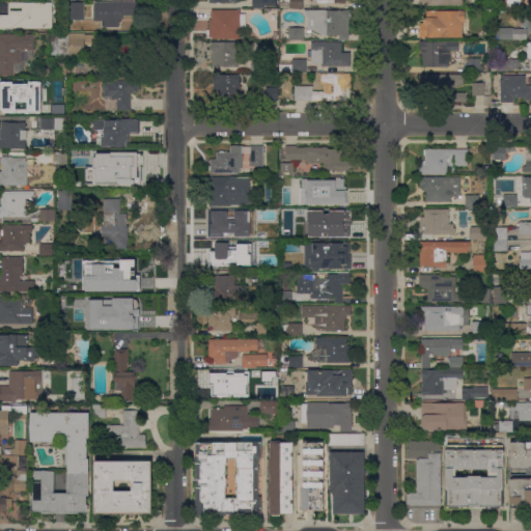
[(138,1),(138,15),(123,15),(123,22),(120,22),(120,27),(106,27),(106,26),(103,26),(103,21),(94,21),(94,1),(138,1)]
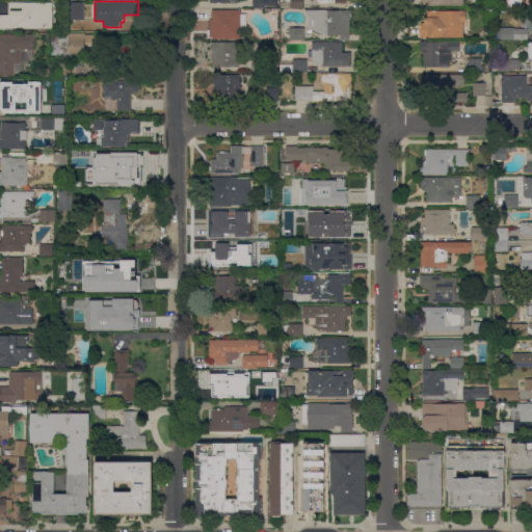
[(53,2),(53,27),(11,27),(11,29),(0,29),(0,15),(9,15),(9,2),(53,2)]
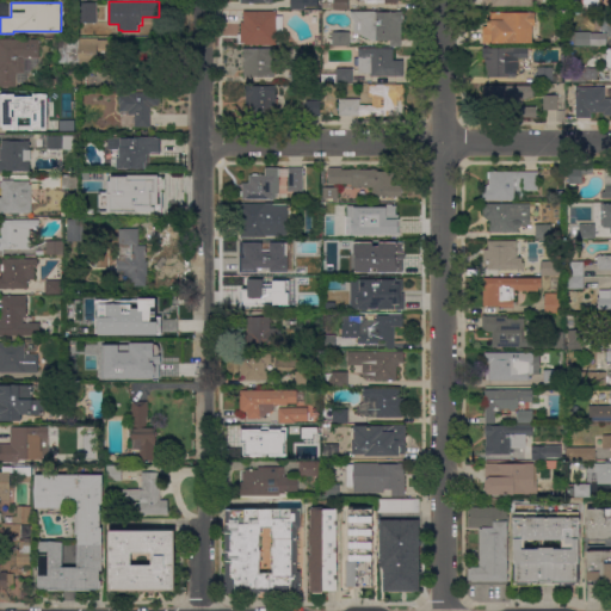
[(98,23),(81,22),(81,2),(98,2),(98,23)]
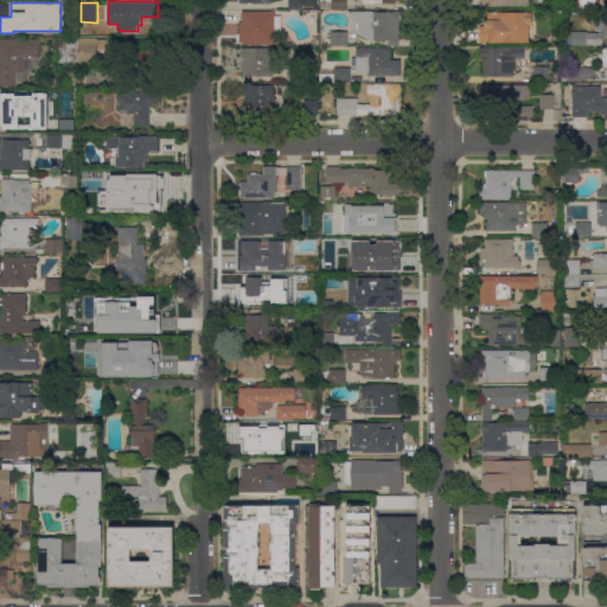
[(243,44),(243,42),(240,42),(240,39),(237,39),(237,33),(240,33),(240,21),(242,21),(242,11),(275,11),(275,16),(282,16),(282,32),(275,32),(275,44),(243,44)]
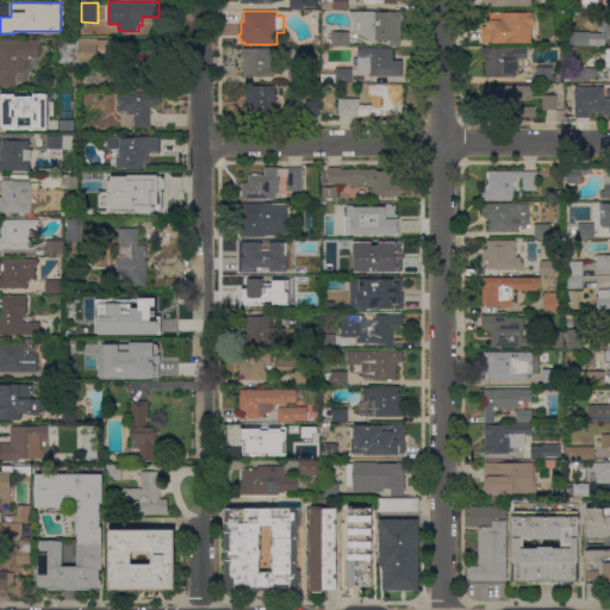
[(400,11),(400,45),(390,45),(390,39),(371,39),(361,33),(361,32),(354,33),(353,20),(352,18),(352,11),(400,11)]
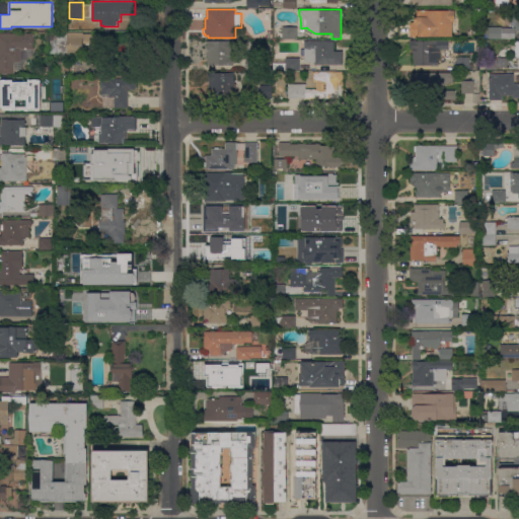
[(411,36),(411,22),(415,22),(415,17),(417,17),(417,10),(455,10),(455,20),(453,20),(453,35),(411,36)]
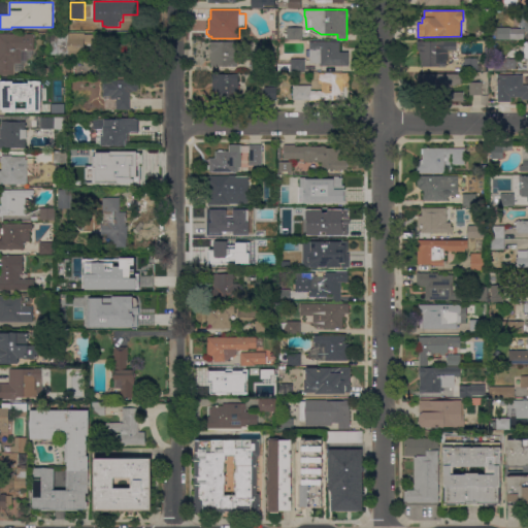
[(288,27),(302,27),(302,28),(303,28),(302,39),(288,39),(288,27)]
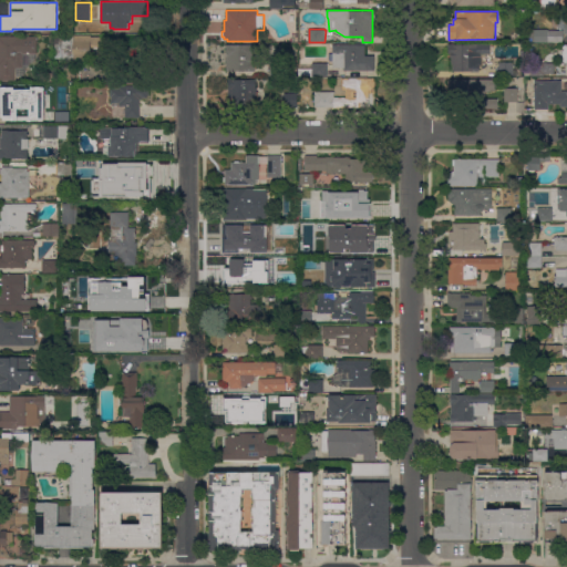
[(548,42),(535,42),(534,29),(548,29),(548,42)]
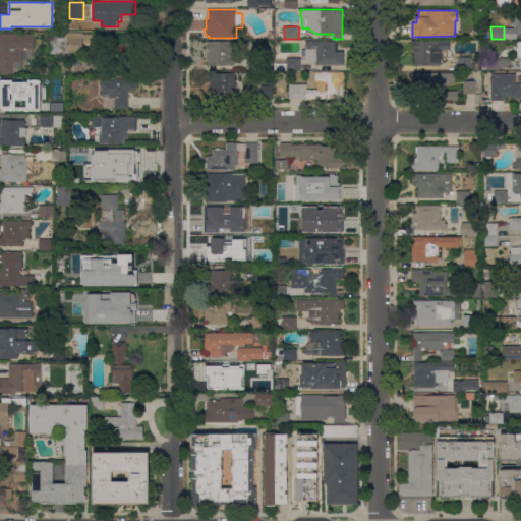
[(51,33),(68,33),(68,32),(84,32),(84,34),(98,34),(97,43),(83,43),(83,58),(82,58),(82,59),(78,59),(78,58),(64,58),(64,53),(51,53),(51,33)]
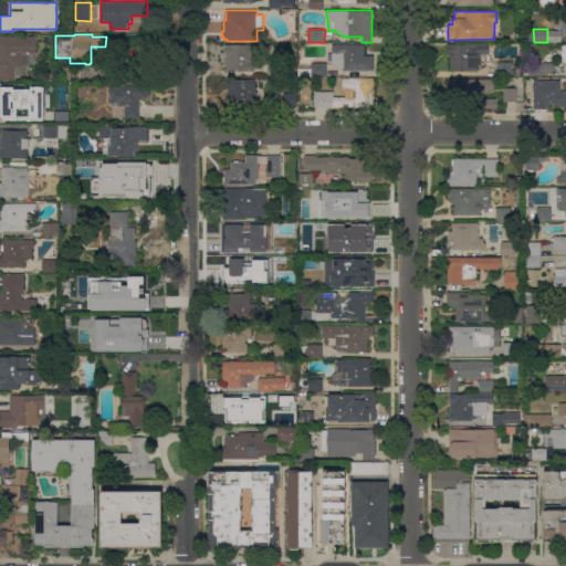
[(23,75),(16,75),(17,80),(0,80),(0,35),(37,35),(38,53),(35,53),(35,58),(25,67),(25,73),(23,75)]
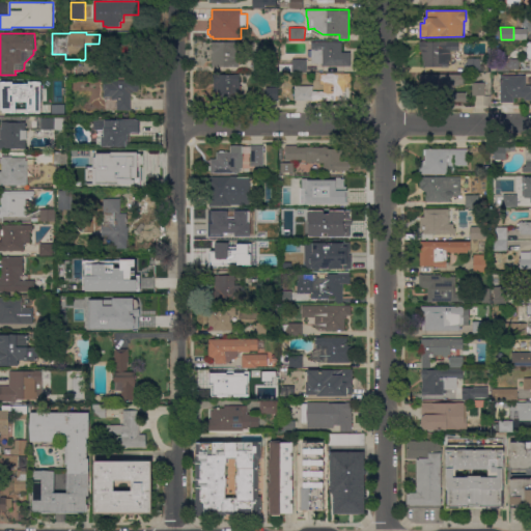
[(241,42),(241,45),(243,45),(243,49),(242,49),(242,57),(239,57),(239,66),(213,66),(213,42),(241,42)]
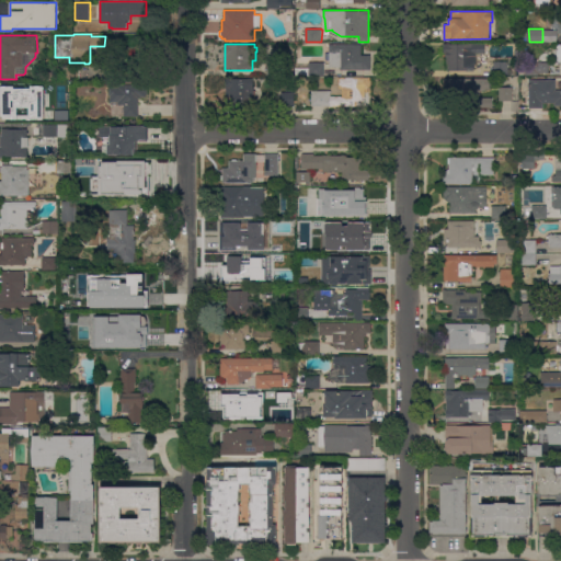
[(361,44),(362,55),(370,55),(370,69),(341,69),(341,67),(329,67),(329,60),(325,60),(325,53),(330,53),(330,44),(361,44)]
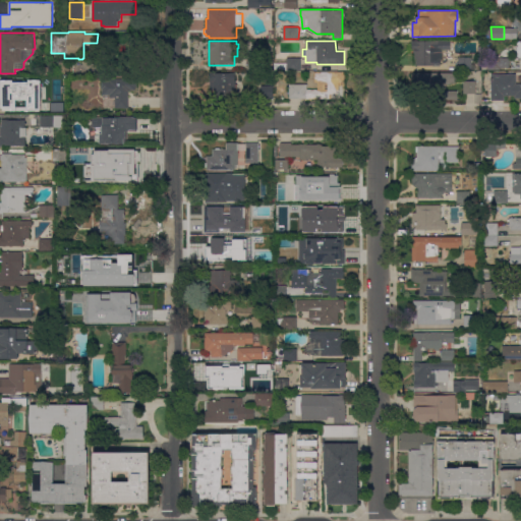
[(416,65),(416,58),(415,58),(415,52),(413,52),(413,41),(450,41),(451,49),(443,49),(443,59),(441,59),(441,65),(416,65)]
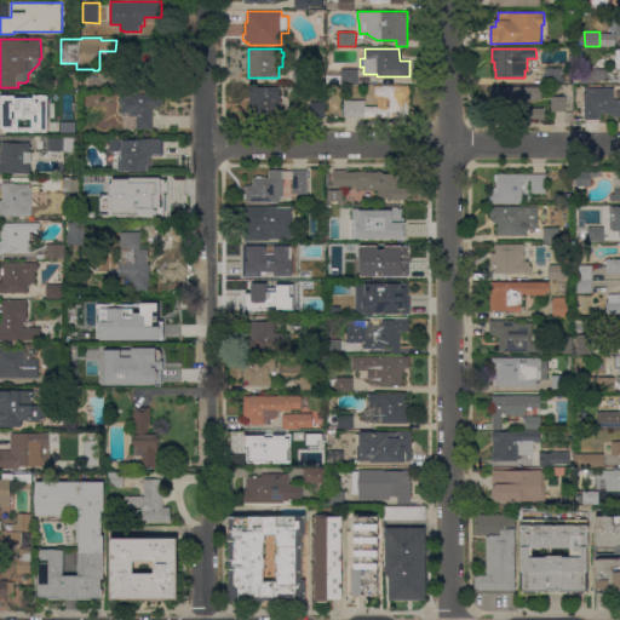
[(545,80),(546,67),(562,68),(562,70),(566,70),(566,79),(562,78),(562,81),(545,80)]
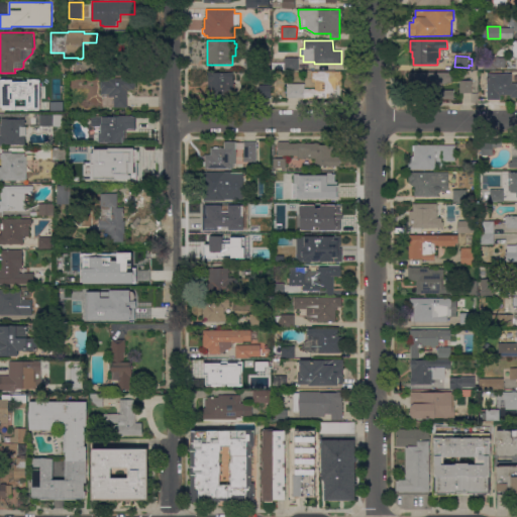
[(299,58),(298,70),(273,70),(273,63),(285,63),(285,57),(299,58)]
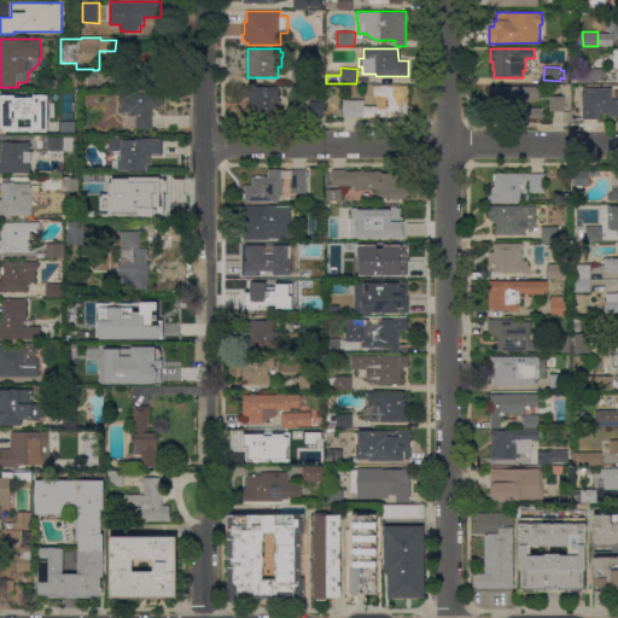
[(594,82),(572,82),(572,69),(594,69),(594,82)]
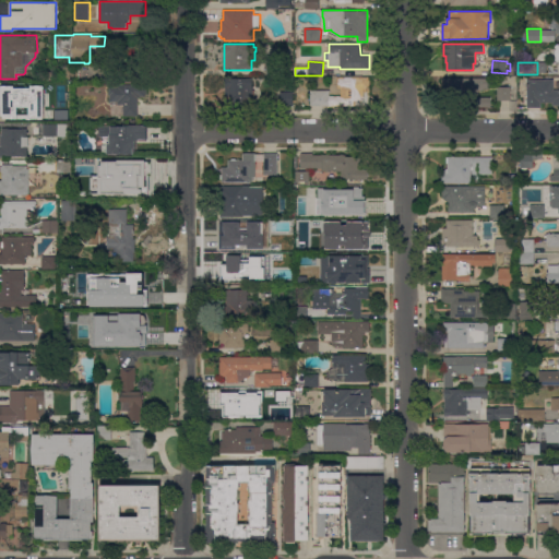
[(63,66),(79,64),(79,68),(81,68),(81,80),(64,81),(63,66)]
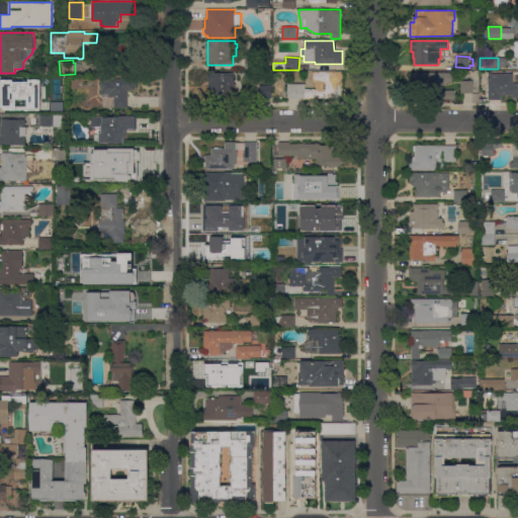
[(39,75),(39,66),(50,66),(50,75),(39,75)]
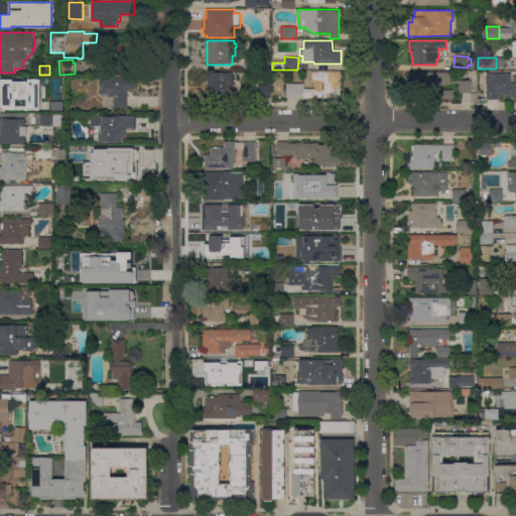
[(311,72),(340,71),(340,75),(341,75),(341,78),(340,78),(341,97),(286,97),(286,83),(304,83),(304,89),(315,89),(315,82),(311,82),(311,72)]
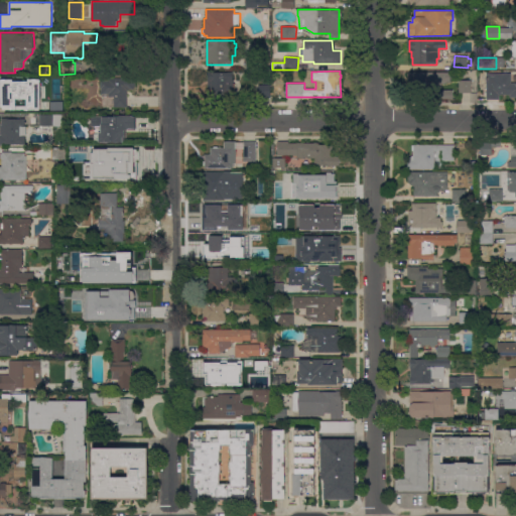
[(234,72),(234,96),(208,96),(208,72),(234,72)]
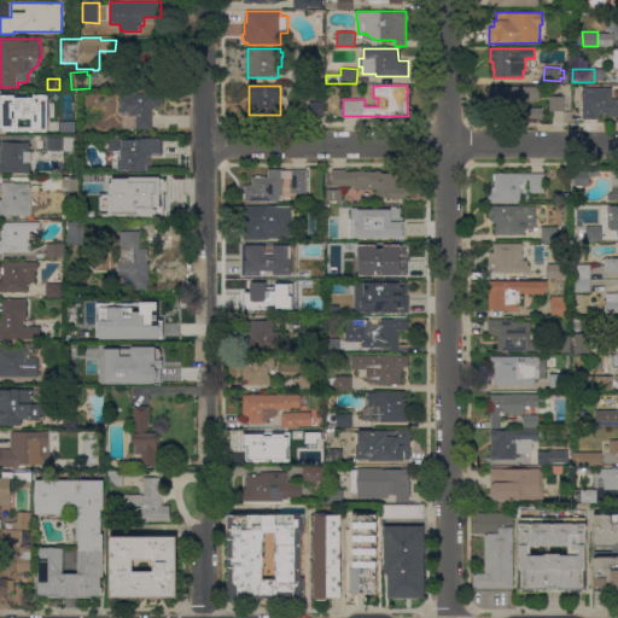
[(541,86),(541,99),(530,98),(529,108),(543,108),(543,118),(517,118),(517,108),(489,108),(489,88),(490,88),(490,86),(541,86)]
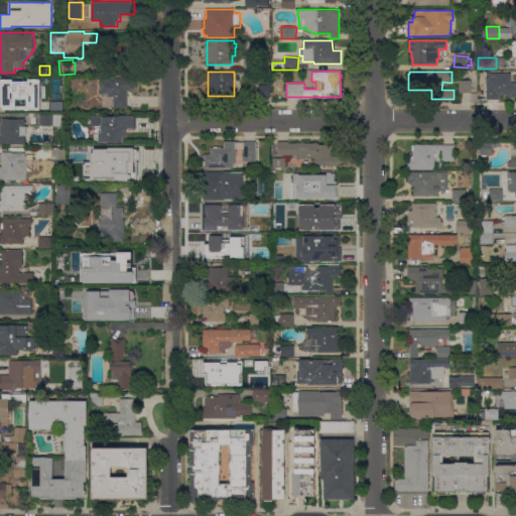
[(512,73),(512,83),(515,83),(515,97),(511,97),(511,95),(500,95),(500,99),(487,99),(487,74),(512,73)]
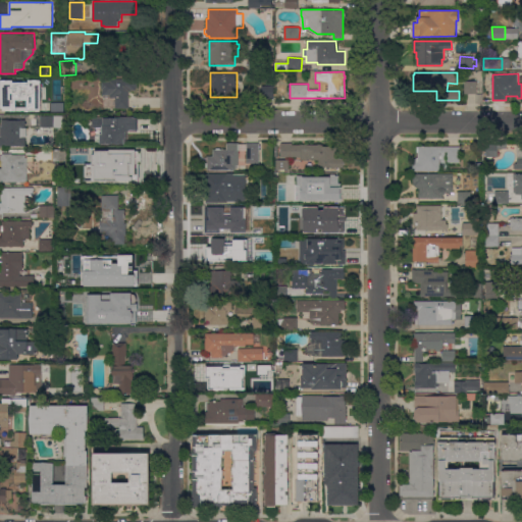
[(136,79),(136,82),(138,82),(138,87),(136,87),(136,90),(131,90),(131,91),(128,91),(128,108),(115,108),(115,98),(110,98),(110,95),(103,95),(103,89),(102,89),(102,81),(110,81),(110,79),(136,79)]
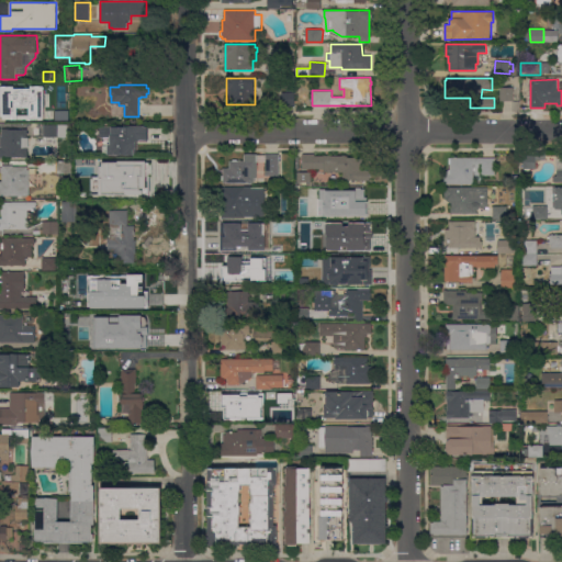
[(17,113),(17,120),(18,120),(18,123),(11,123),(11,121),(0,121),(0,105),(11,105),(11,98),(13,98),(13,86),(27,86),(44,86),(44,98),(45,98),(45,108),(35,108),(35,113),(17,113)]
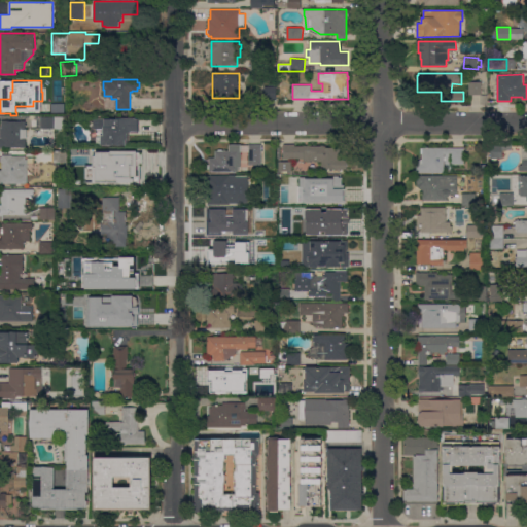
[(482,95),(469,95),(469,81),(482,81),(482,95)]
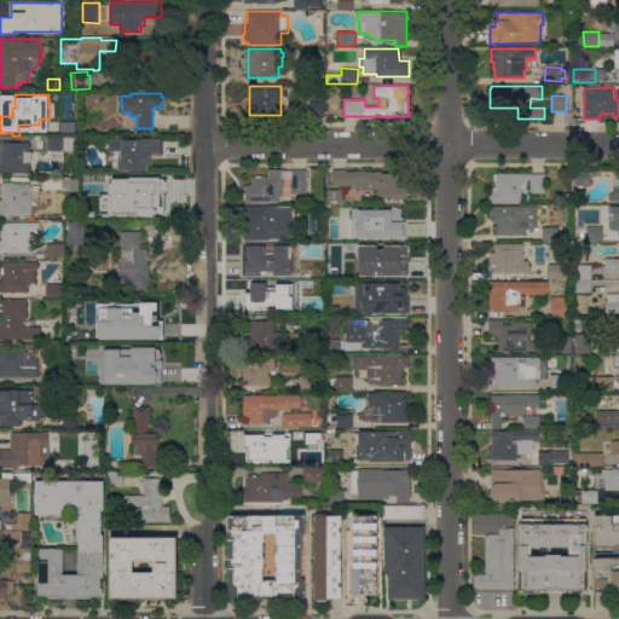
[(324,102),(324,116),(311,116),(311,102),(324,102)]
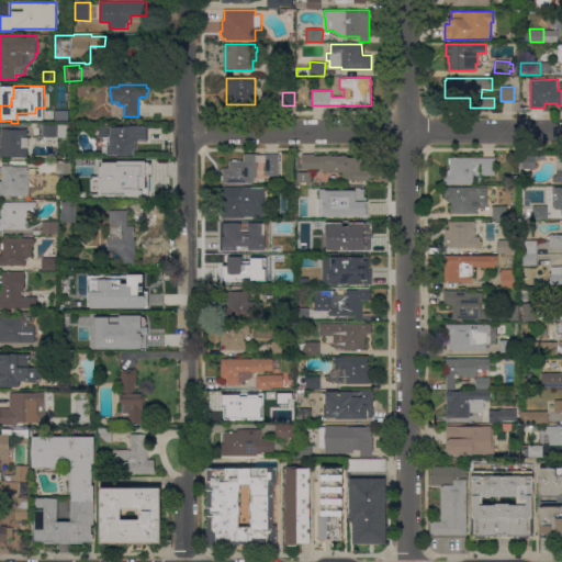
[(68,124),(67,137),(64,137),(55,137),(55,143),(47,143),(47,136),(44,136),(44,124),(68,124)]
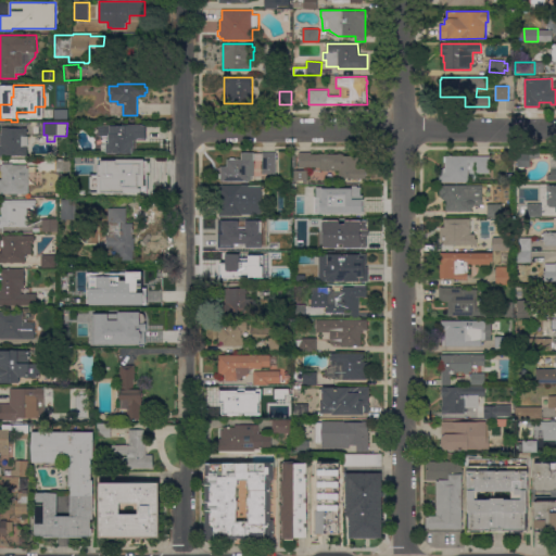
[(102,144),(108,144),(108,142),(110,142),(110,136),(99,136),(99,125),(128,125),(128,124),(142,124),(142,125),(147,125),(147,139),(135,139),(135,152),(102,152),(102,144)]
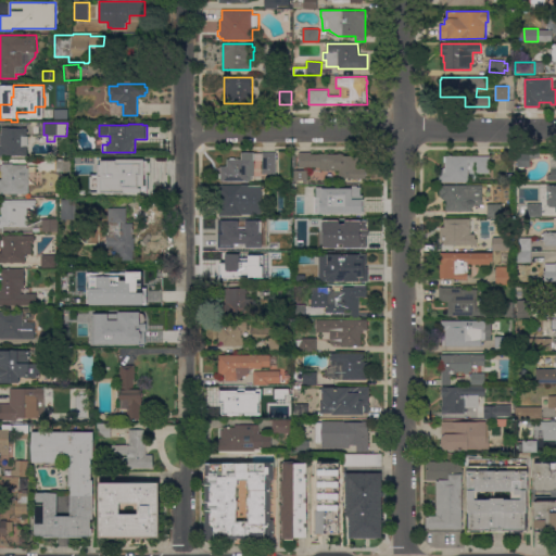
[(0,134),(2,134),(2,127),(27,127),(27,130),(28,130),(28,133),(27,133),(27,137),(28,137),(28,146),(27,146),(27,155),(3,155),(0,155),(0,134)]
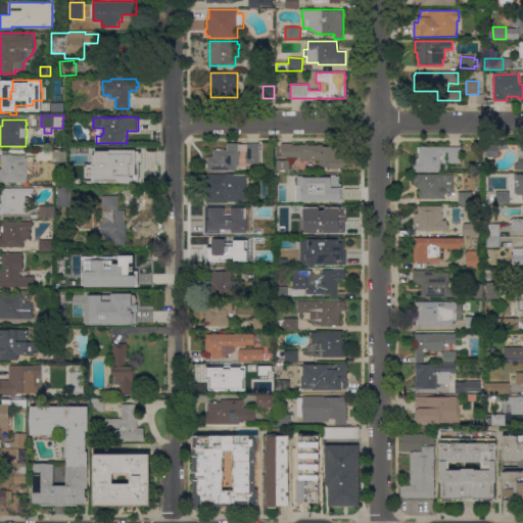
[(493,157),(493,158),(488,158),(488,157),(487,157),(487,142),(508,142),(508,148),(498,149),(498,157),(493,157)]
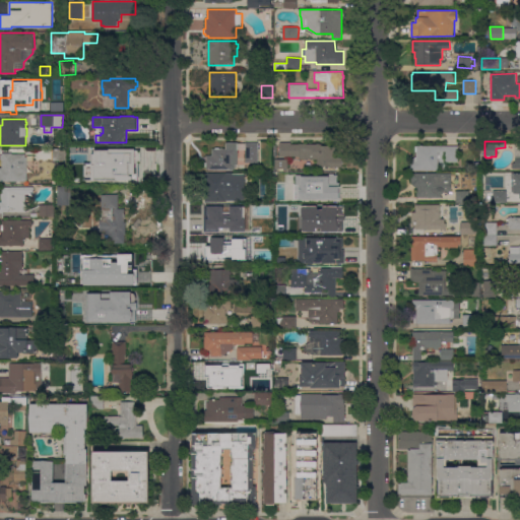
[(220,148),(226,148),(226,142),(238,142),(238,143),(246,143),(246,142),(258,142),(258,163),(246,163),(246,149),(238,149),(238,165),(235,165),(235,169),(206,169),(206,167),(205,167),(205,161),(206,161),(206,155),(212,155),(212,148),(214,148),(215,147),(219,147),(220,148)]
